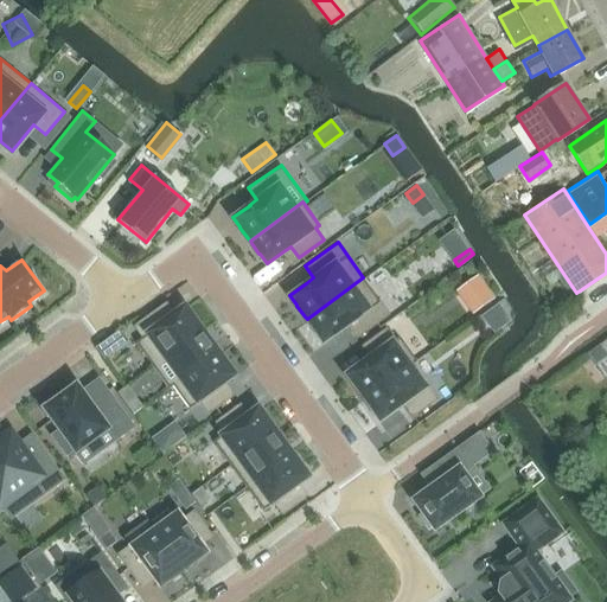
[(478,273),(466,281),(483,305),(494,296),(478,273)]
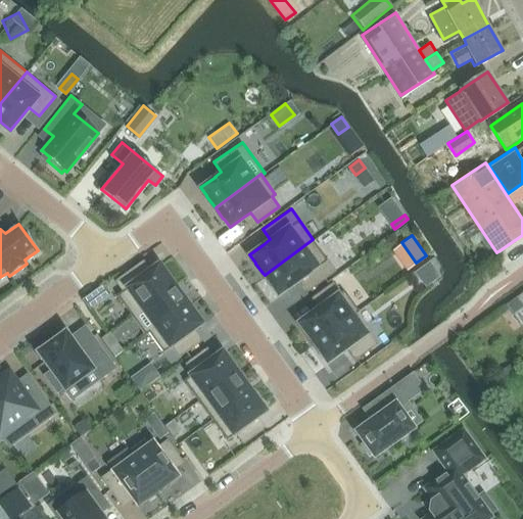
[(265,275),(266,277),(272,286),(273,286),(279,294),(293,284),(299,280),(306,289),(335,270),(313,239),(265,275)]
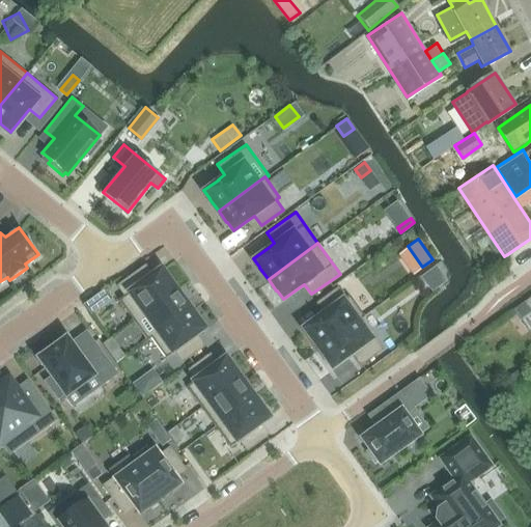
[(118,299),(134,319),(175,288),(175,287),(175,286),(168,277),(161,268),(152,274),(145,264),(117,284),(124,294),(118,299)]
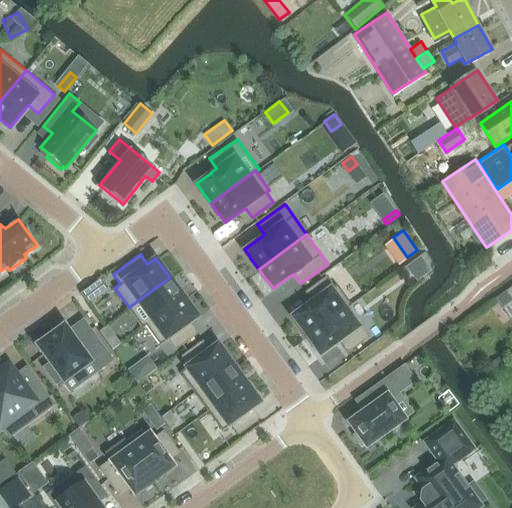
[(305,333),(306,335),(344,307),(345,308),(351,303),(337,283),(333,286),(326,276),(305,290),(312,300),(306,305),(292,315),(298,323),(298,324),(305,333)]
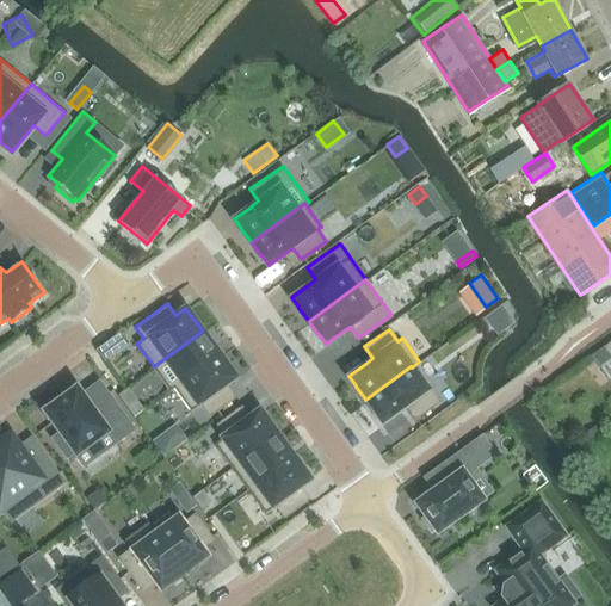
[(170,389),(174,387),(173,387),(218,353),(202,332),(154,366),(170,389)]
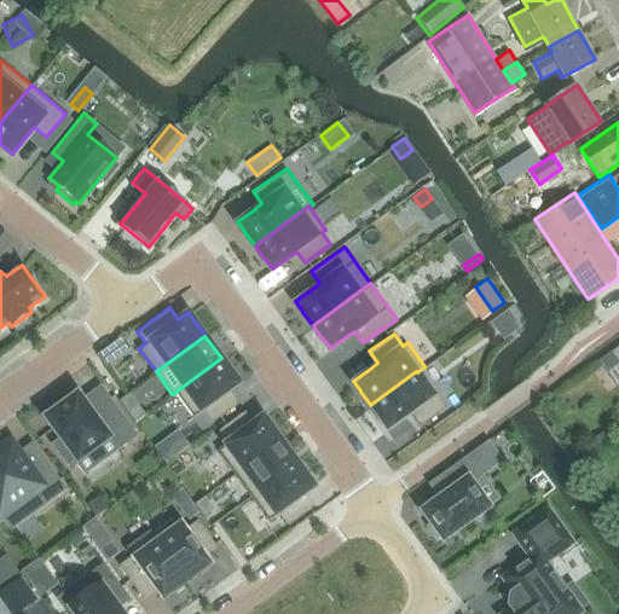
[(618,345),(599,359),(615,383),(618,380),(618,345)]
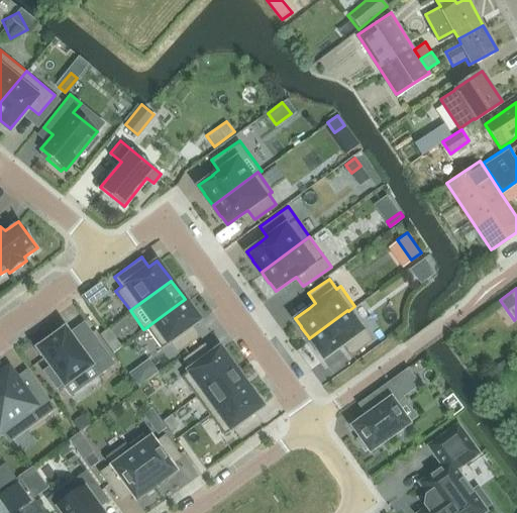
[(186,300),(185,299),(146,327),(147,327),(162,346),(171,340),(178,350),(198,334),(191,325),(199,319),(193,310),(193,309),(186,300)]
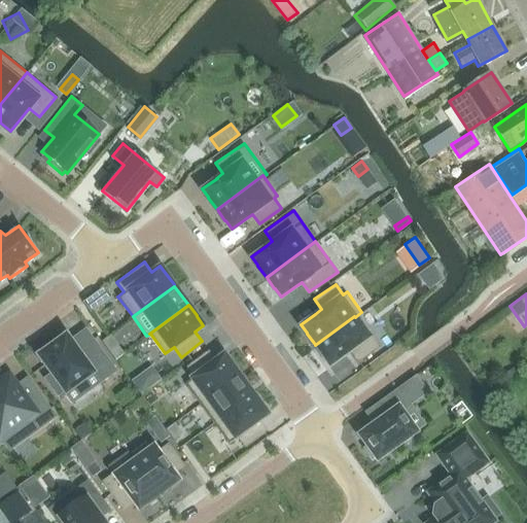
[(315,345),(317,347),(316,347),(323,356),(329,364),(345,354),(351,350),(358,360),(380,345),(371,333),(367,335),(355,317),(354,316),(315,345)]
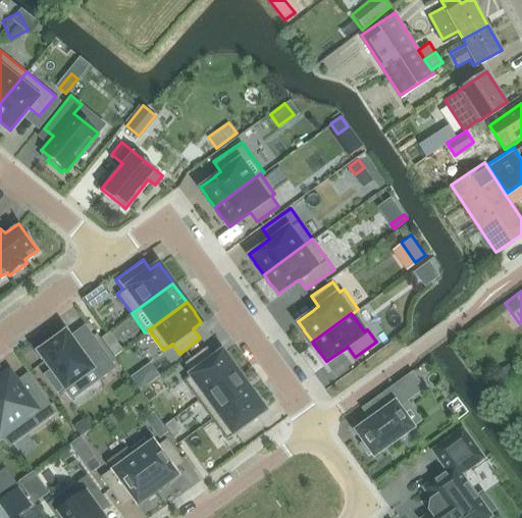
[(73,340),(66,330),(67,330),(65,328),(63,329),(64,330),(38,349),(36,351),(37,353),(37,352),(49,369),(62,386),(64,390),(93,369),(99,377),(115,366),(88,328),(73,340)]
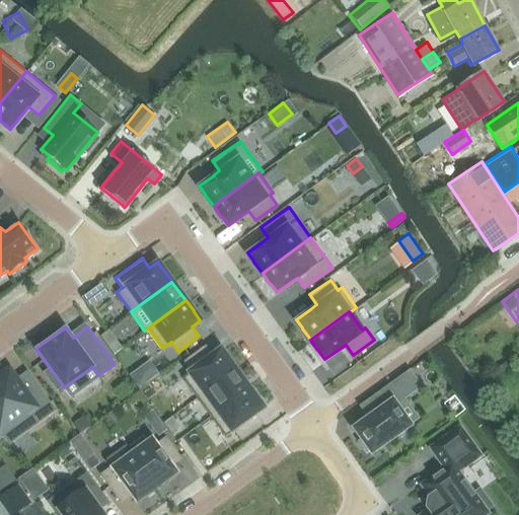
[(107,343),(114,352),(122,346),(116,338),(107,343)]
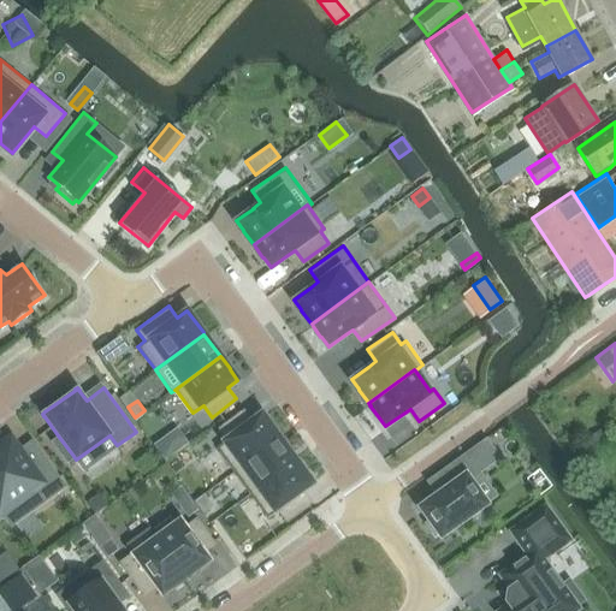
[(279,437),(278,435),(270,425),(261,414),(252,420),(243,409),(219,427),(227,438),(217,446),(234,470),(279,437)]
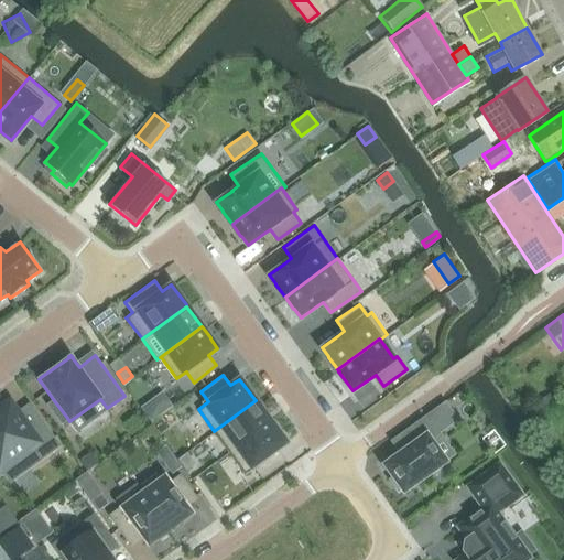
[(550,392),(539,400),(544,408),(555,400),(550,392)]
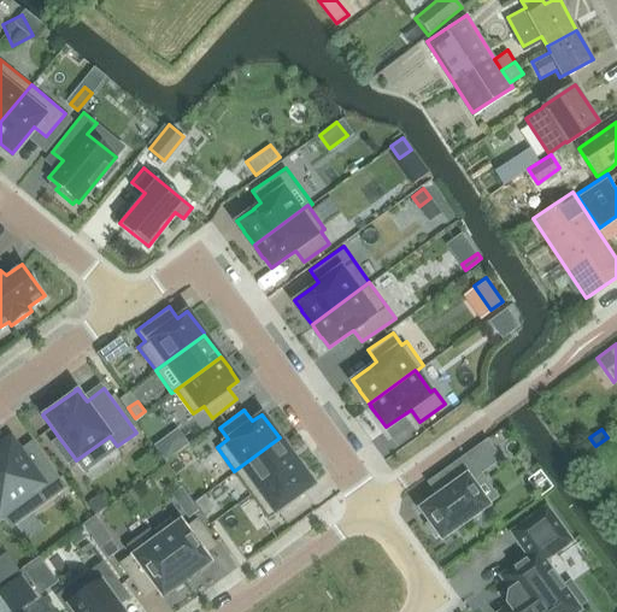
[(0,512),(1,512),(37,484),(48,499),(65,486),(31,440),(18,449),(10,437),(0,445),(0,512)]
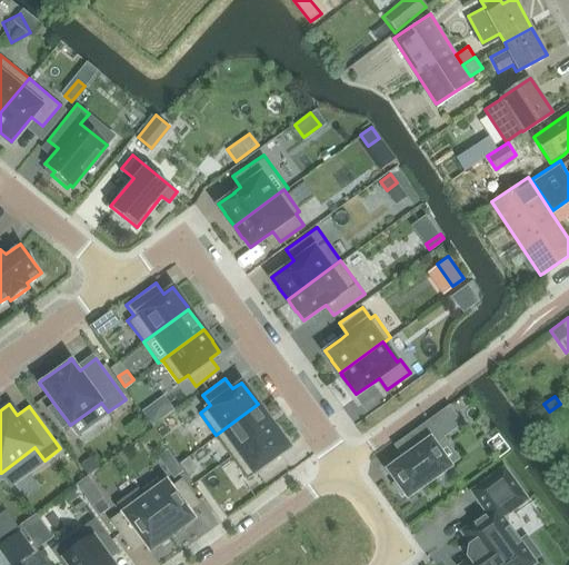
[(272,425),(258,404),(216,435),(231,455),(272,425)]
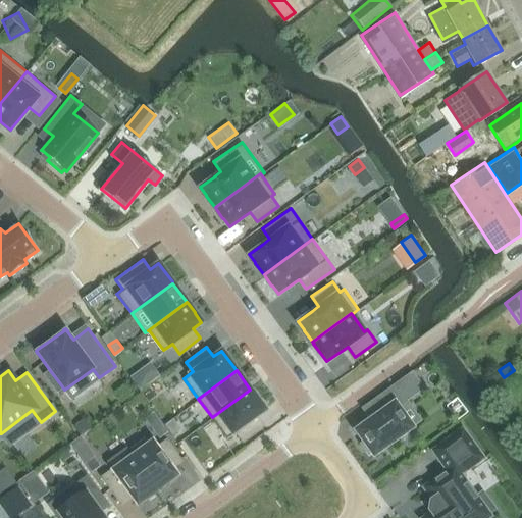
[(373,455),(412,426),(397,405),(402,400),(403,401),(423,386),(412,370),(377,395),(386,407),(356,429),(365,443),(362,446),(368,454),(371,452),(373,455)]
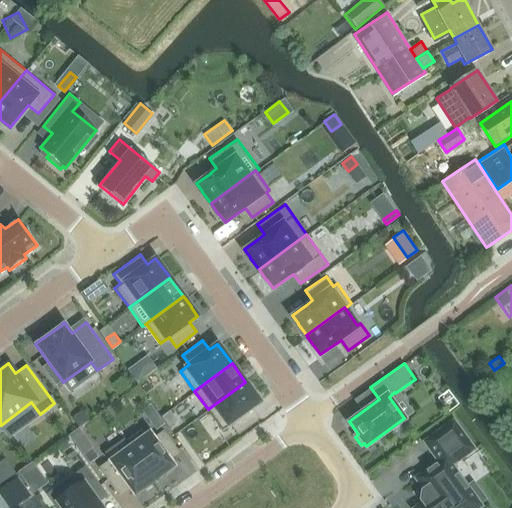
[(246,383),(245,382),(208,409),(222,429),(231,423),(238,432),(259,417),(252,407),(260,402),(253,392),(246,383)]
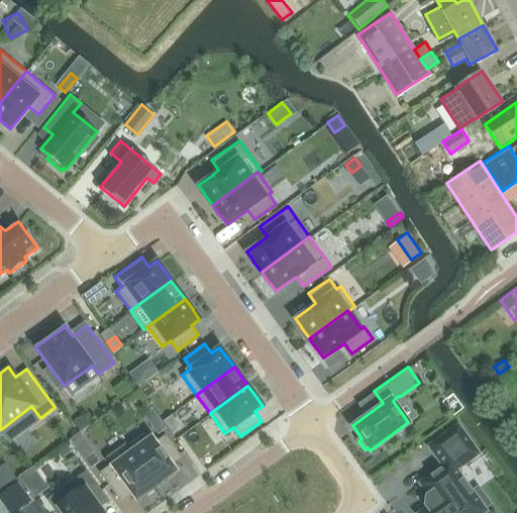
[(31,406),(1,429),(9,440),(40,418),(31,406)]
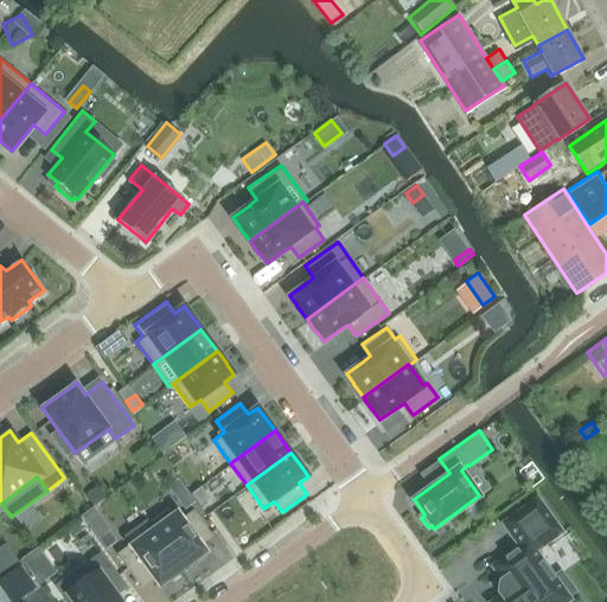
[(178,476),(168,485),(177,497),(186,488),(178,476)]
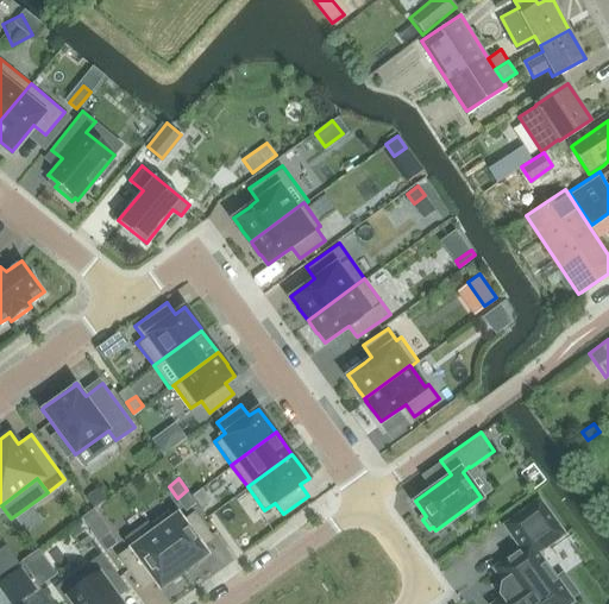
[(192,494),(200,505),(211,498),(202,486),(192,494)]
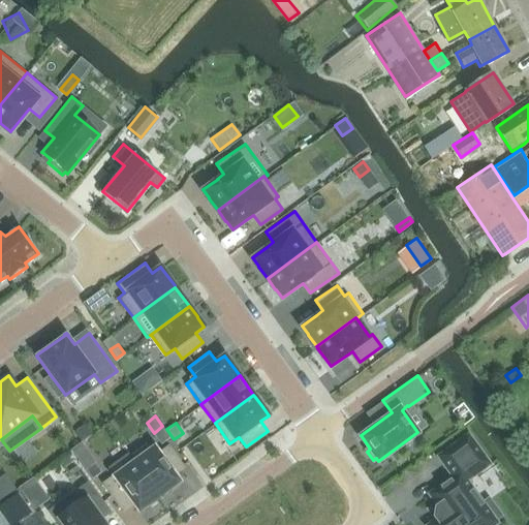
[(86,424),(75,431),(81,438),(91,431),(86,424)]
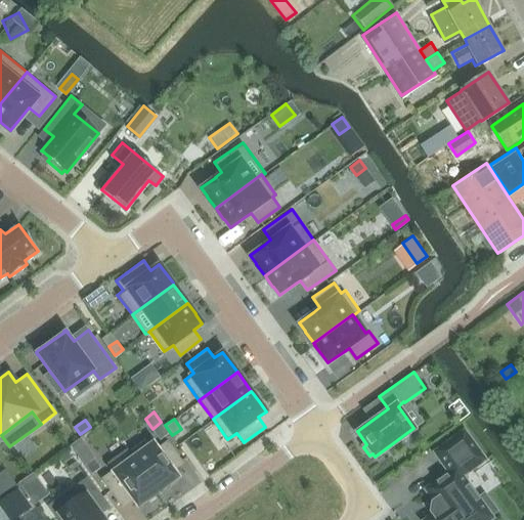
[(423,519),(490,519),(489,518),(491,516),(490,514),(496,509),(484,492),(477,497),(462,475),(485,458),(464,429),(434,450),(449,471),(426,488),(434,500),(432,502),(431,502),(431,504),(434,504),(433,510),(430,510),(429,512),(430,512),(432,514),(423,519)]
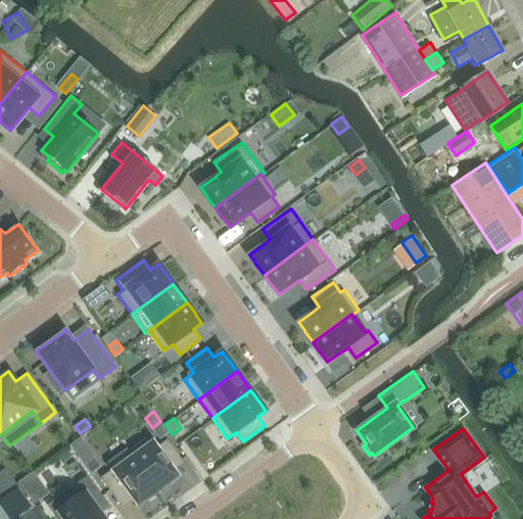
[(129,450),(128,450),(157,489),(177,475),(172,468),(182,460),(167,439),(156,446),(148,435),(129,450)]
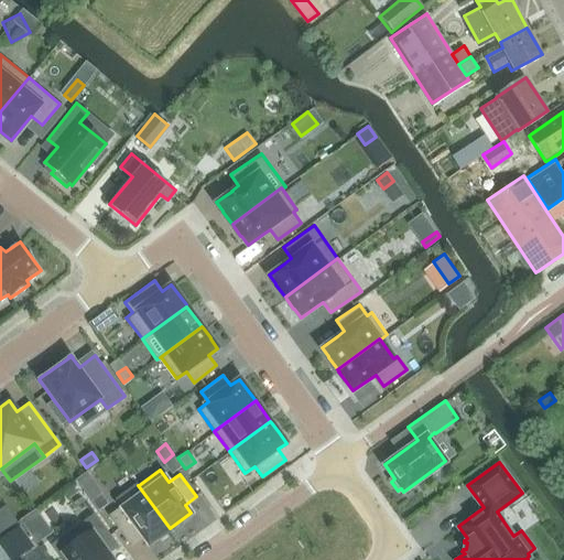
[(86,471),(76,477),(90,498),(100,492),(101,491),(86,471)]
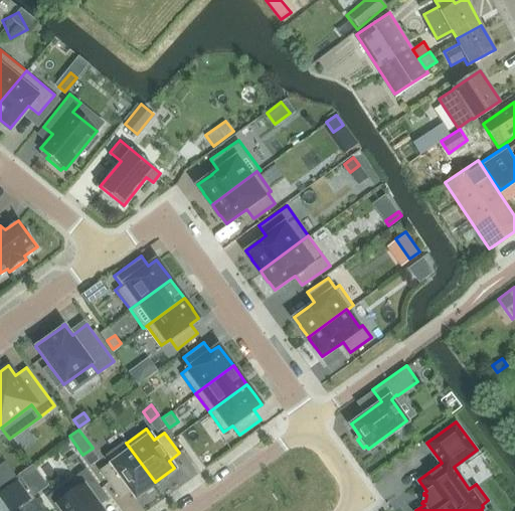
[(127,443),(125,439),(105,454),(110,462),(100,469),(120,496),(130,489),(135,497),(155,482),(126,443),(127,443)]
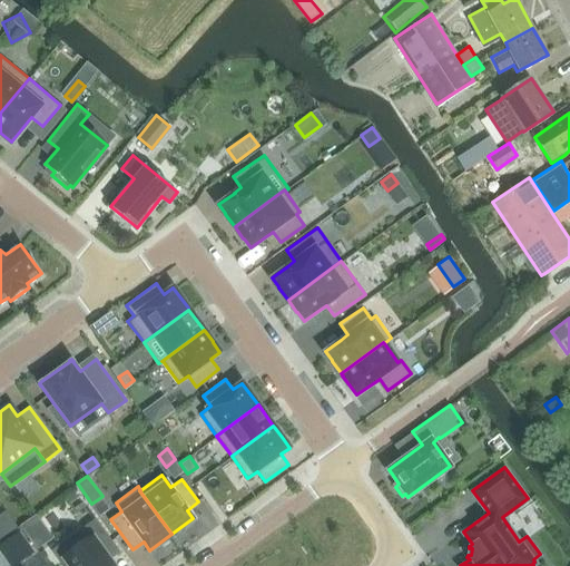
[(6,510),(0,514),(0,519),(7,529),(15,524),(6,510)]
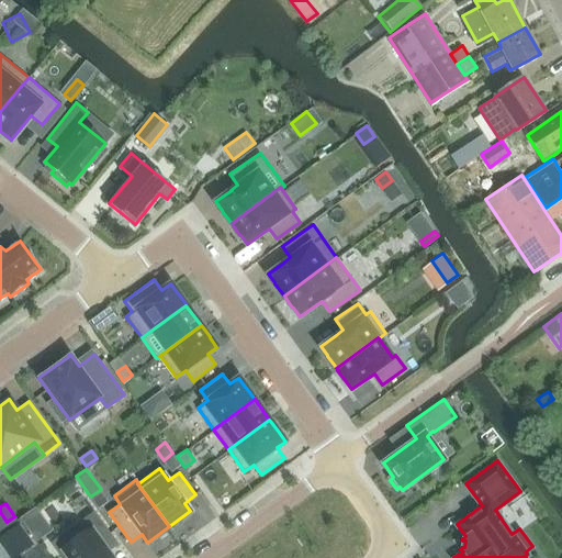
[(35,506),(22,516),(36,537),(51,528),(35,506)]
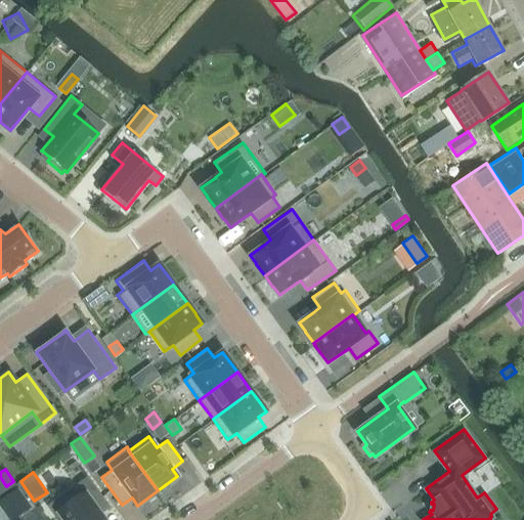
[(92,503),(102,495),(88,476),(64,492),(72,503),(58,512),(60,515),(57,518),(58,519),(103,519),(100,514),(92,503)]
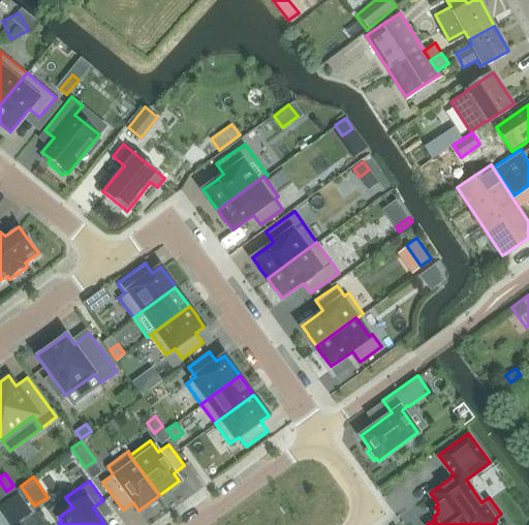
[(18,491),(0,503),(0,510),(10,524),(11,524),(31,511),(18,491)]
